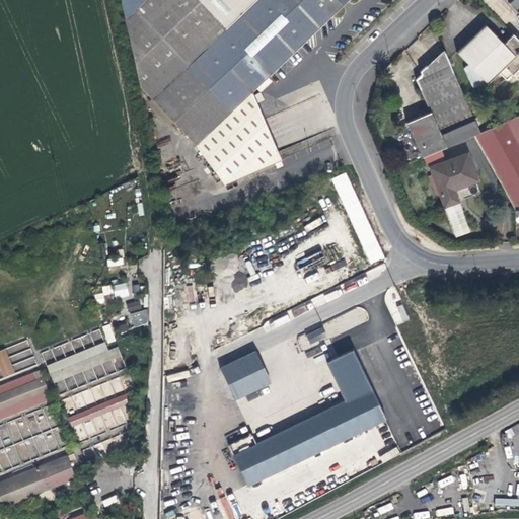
[(144,0),(122,0),(126,18),(144,0)]
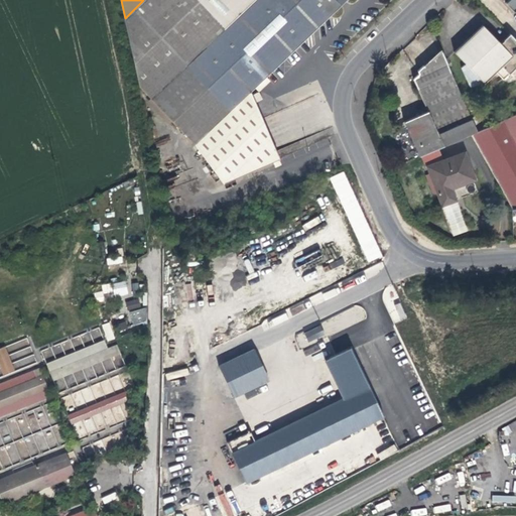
[(151,98),(226,26),(200,0),(143,0),(125,18),(139,85),(151,98)]
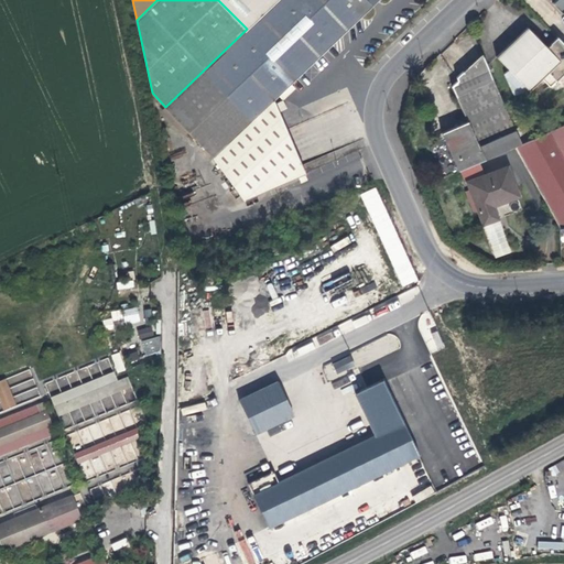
[(377,0),(277,0),(247,29),(165,107),(213,158),(272,100),(377,1),(377,0)]
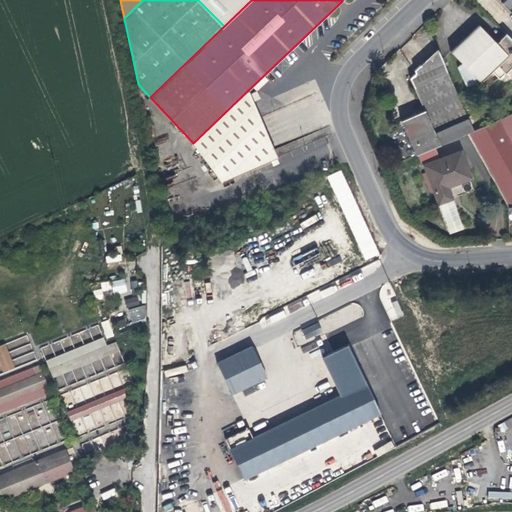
[(198,0),(224,26),(251,0),(198,0)]
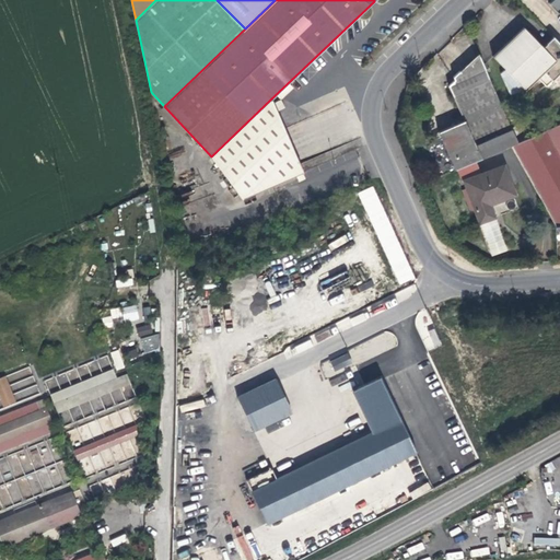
[(559,9),(559,0),(549,0),(548,2),(558,12),(559,9)]
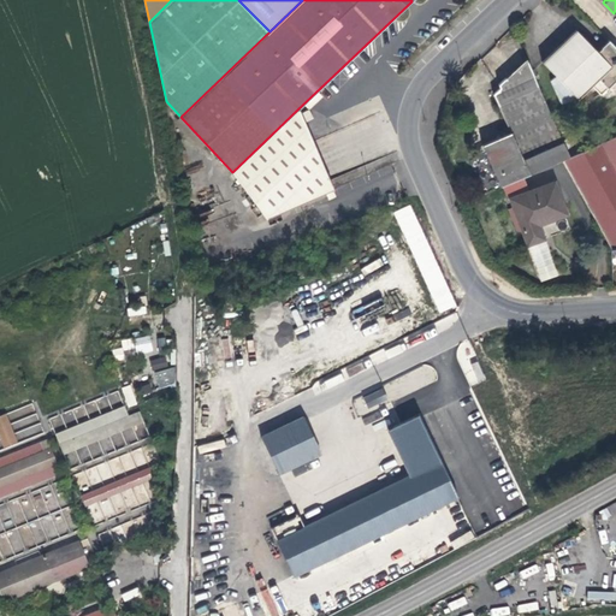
[(615,47),(609,40),(602,47),(602,48),(597,52),(575,29),(563,41),(542,63),(555,76),(550,80),(561,102),(575,98),(578,100),(592,86),(600,94),(615,78),(615,47)]
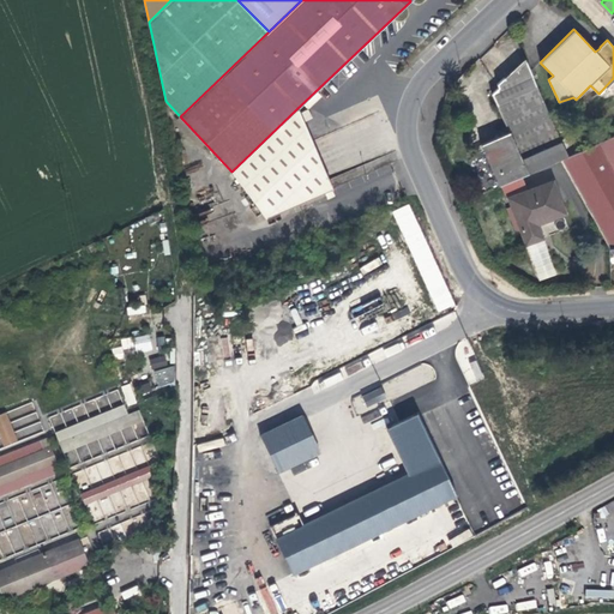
[(492,94),(509,132),(527,173),(560,158),(567,155),(560,139),(524,58),(513,67),(517,77),(503,83),(501,79),(497,83),(499,86),(492,94)]
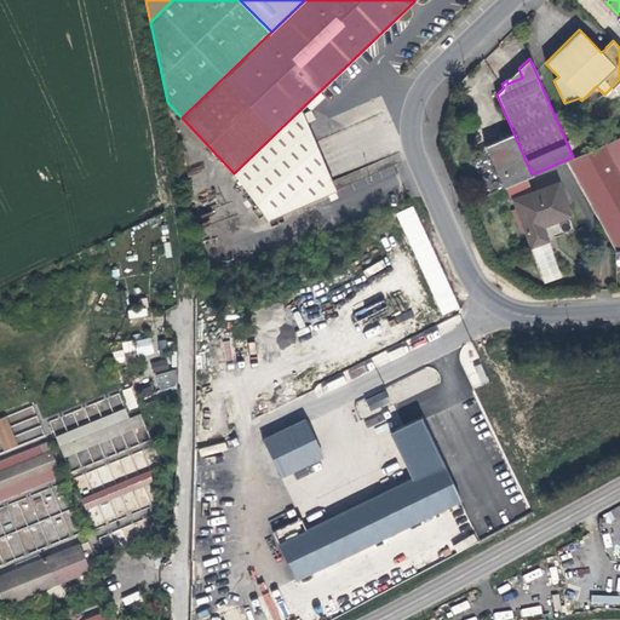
[(512,74),(506,80),(507,84),(522,78),(518,68),(512,74)]
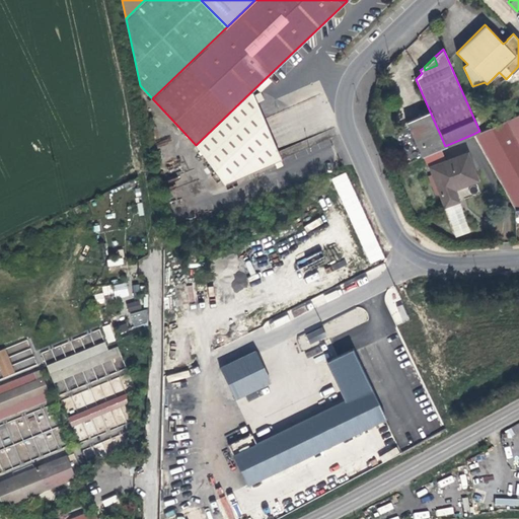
[(250,92),(196,145),(223,182),(280,158),(254,100),(250,92)]
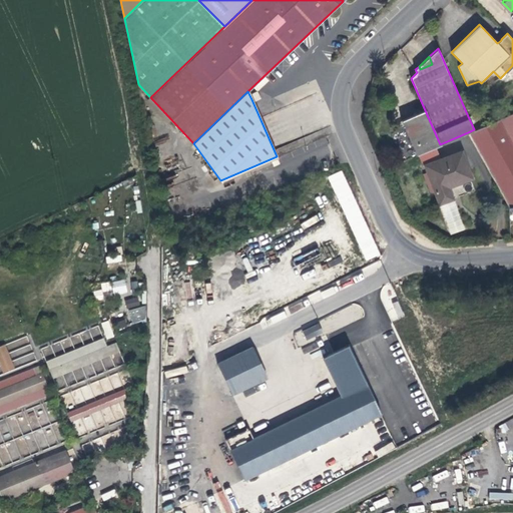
[(435,147),(440,144),(425,110),(402,120),(404,126),(398,129),(390,132),(402,161),(419,153),(435,147)]
